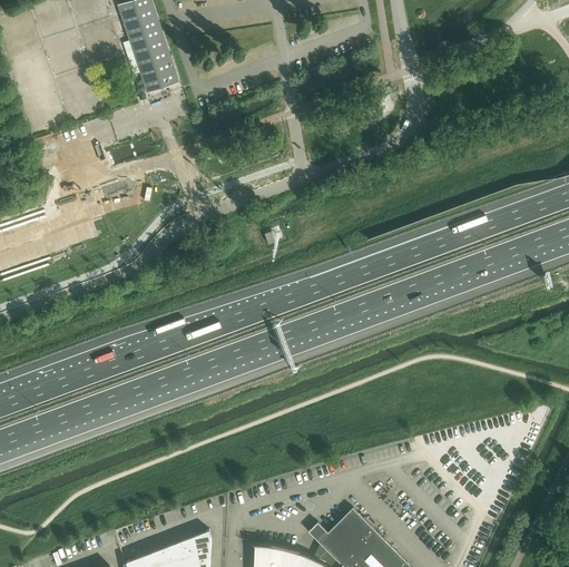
[(177,81),(149,0),(139,0),(117,8),(124,27),(130,47),(133,54),(146,93),(177,81)]
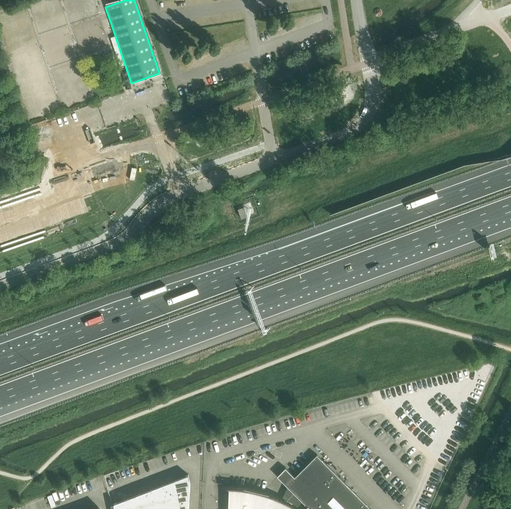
[(243,210),(237,212),(241,221),(246,219),(243,210)]
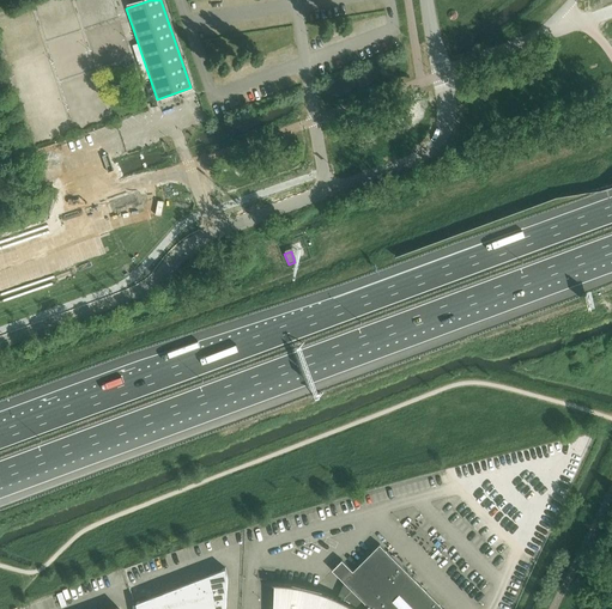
[(344,585),(337,601),(331,600),(326,597),(321,595),(315,594),(310,592),(304,591),(300,590),(294,589),(288,588),(283,588),(277,586),(271,586),(265,586),(260,586),(260,588),(274,588),(272,608),(440,608),(379,548),(352,574),(341,564),(332,573),(344,585)]
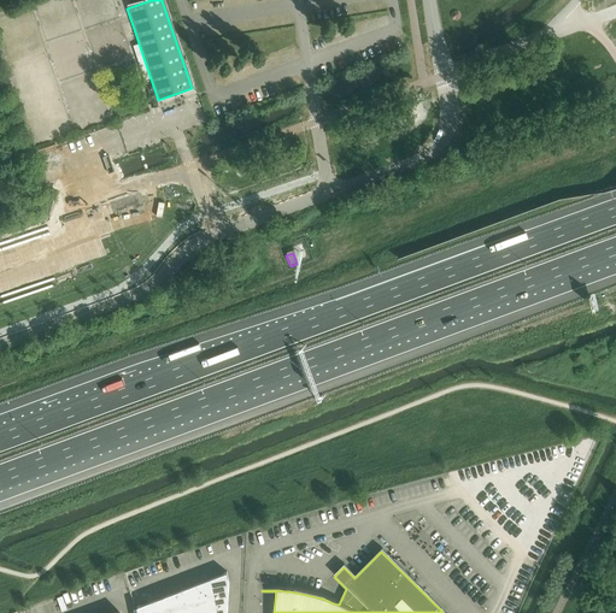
[(226,612),(228,588),(226,576),(223,577),(223,579),(211,582),(216,612),(226,612)]
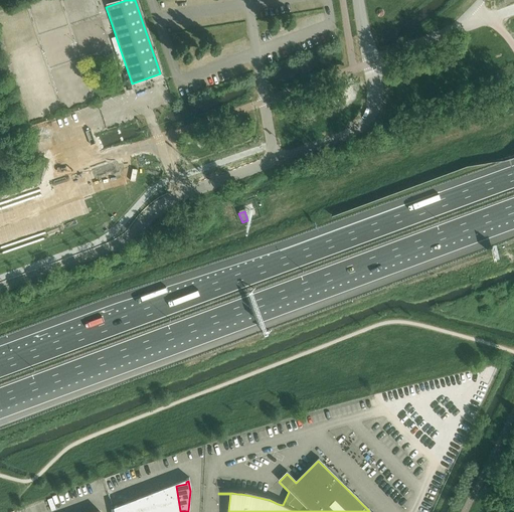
[(180,511),(176,486),(175,486),(176,488),(164,490),(167,511),(180,511)]
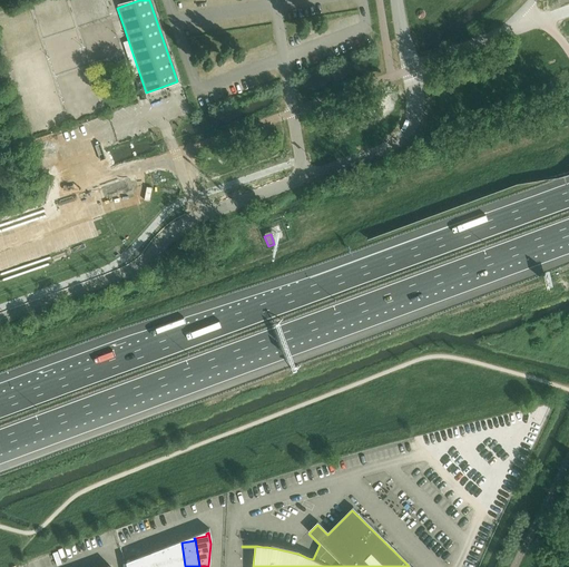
[(180,546),(168,548),(172,566),(185,566),(182,543),(180,544),(180,546)]
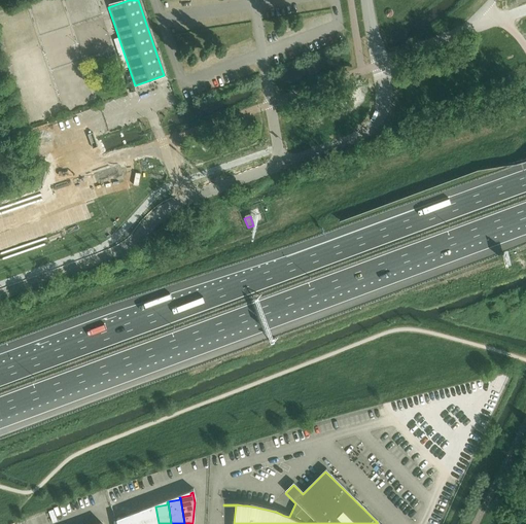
[(154,510),(142,512),(144,523),(159,523),(155,507),(154,507),(154,510)]
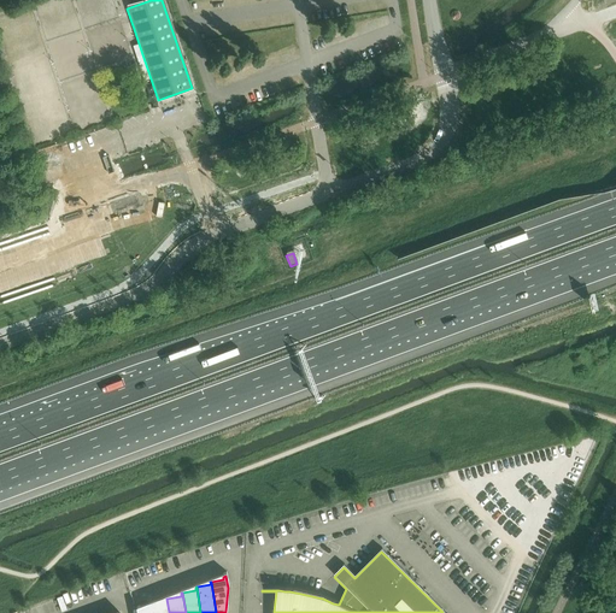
[(169,612),(166,599),(166,601),(152,605),(152,607),(140,609),(140,608),(138,609),(138,612),(169,612)]
